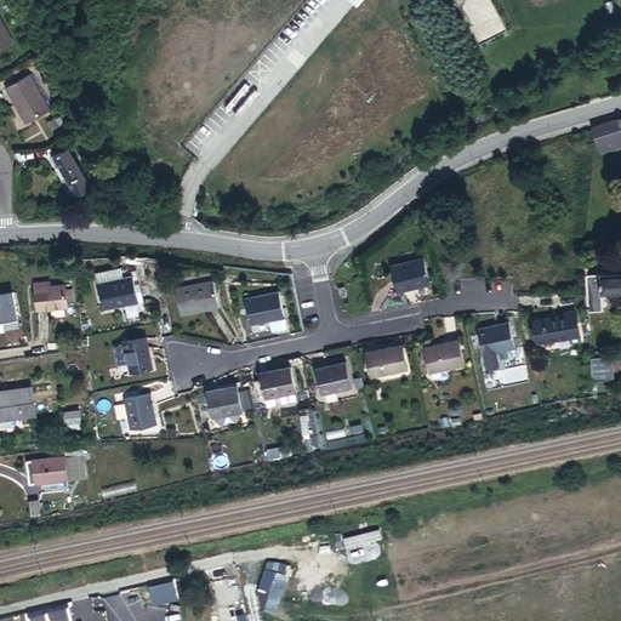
[(46,123),(28,85),(6,96),(24,134),(46,123)]
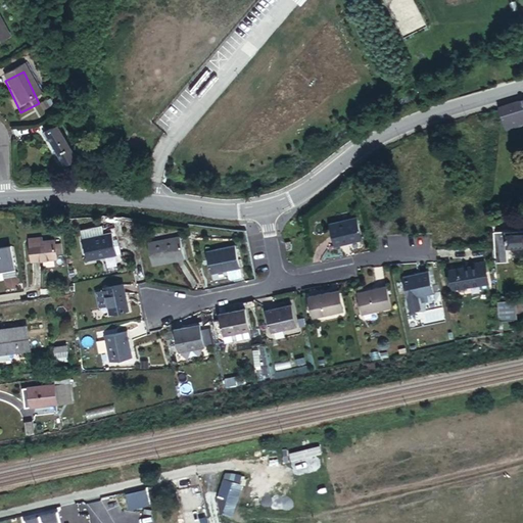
[(522,119),(522,93),(495,102),(503,126),(522,119)]
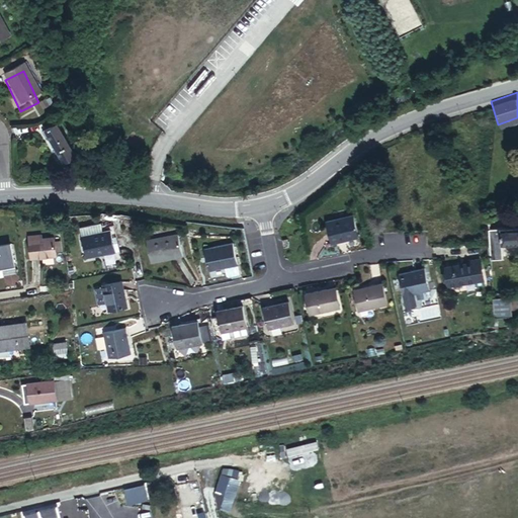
[(47,111),(42,104),(35,107),(39,114),(47,111)]
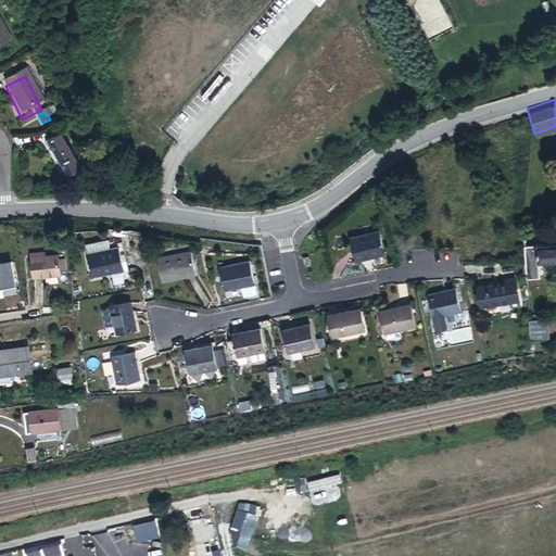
[(80,168),(57,127),(42,135),(46,140),(42,142),(47,149),(50,147),(66,176),(80,168)]
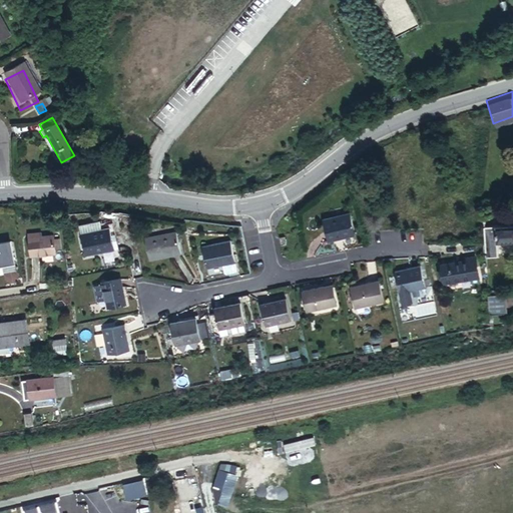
[(356,235),(351,212),(324,217),(329,240),(356,235)]
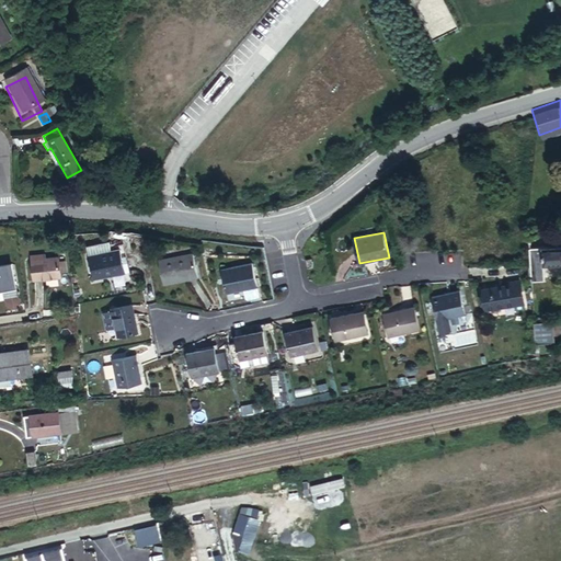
[(126,272),(123,256),(121,248),(112,250),(110,241),(88,247),(95,279),(126,272)]
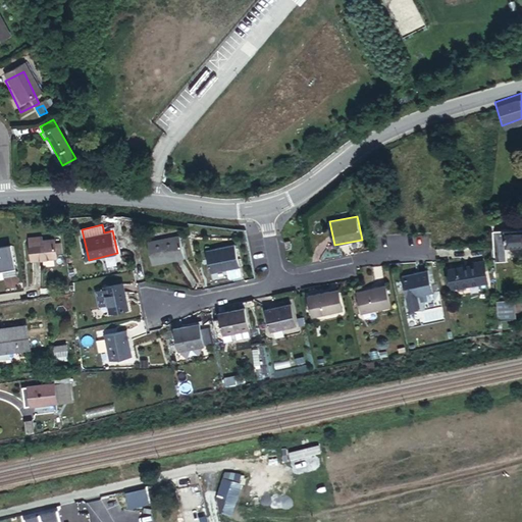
[(521,245),(521,227),(493,229),(494,262),(507,261),(507,246),(521,245)]
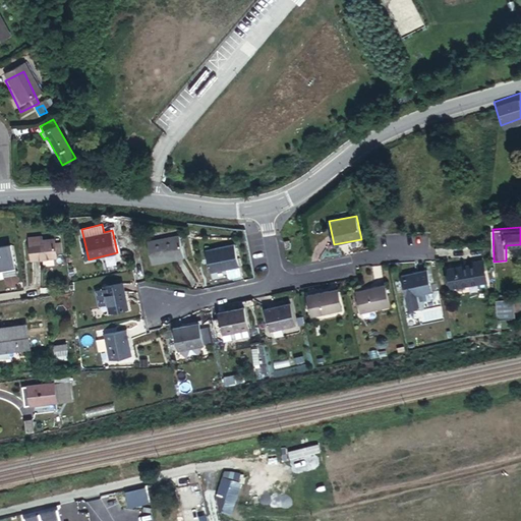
[(57,253),(56,241),(56,238),(43,239),(43,234),(30,236),(32,261),(58,257),(57,253)]
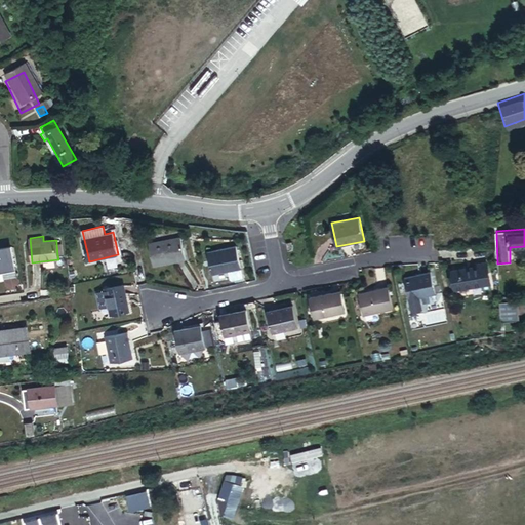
[(149,243),(154,266),(186,259),(182,237),(149,243)]
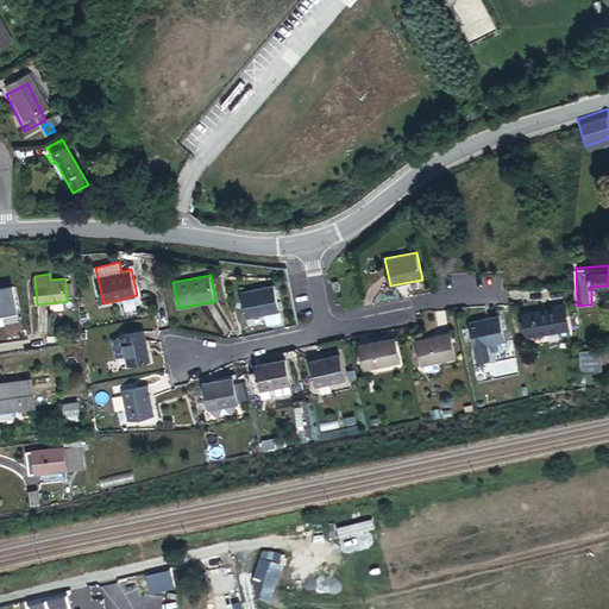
[(284,327),(274,284),(242,292),(248,318),(265,314),(269,331),(284,327)]
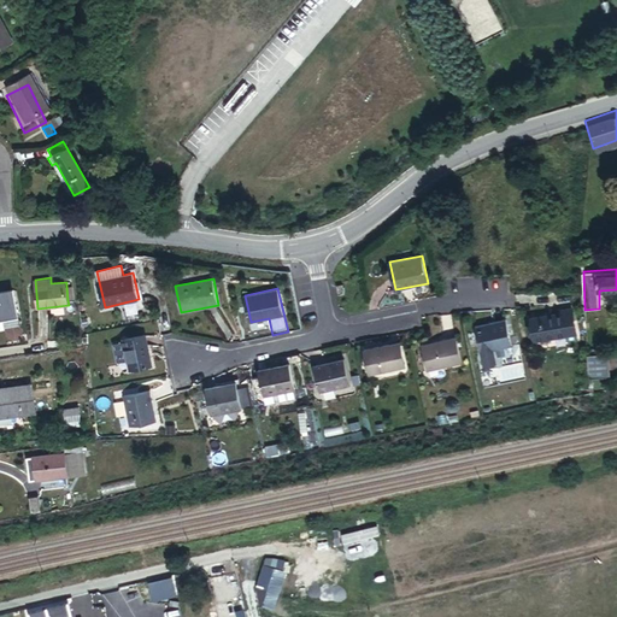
[(18,318),(13,289),(0,291),(0,329),(5,329),(4,321),(18,318)]
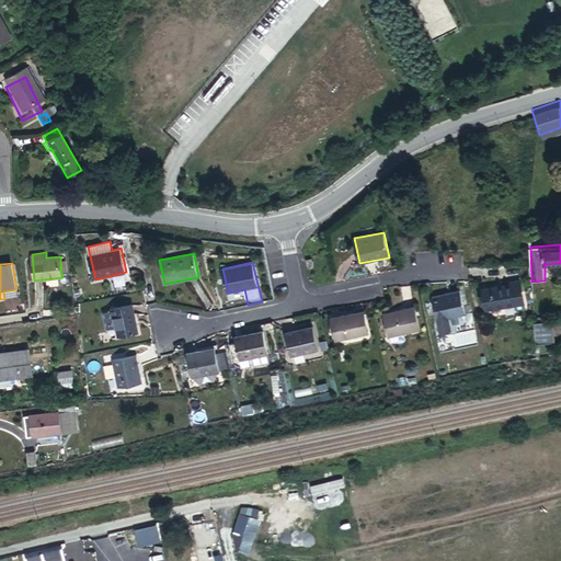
[(483,289),(487,310),(524,304),(521,281),(511,282),(512,285),(483,289)]
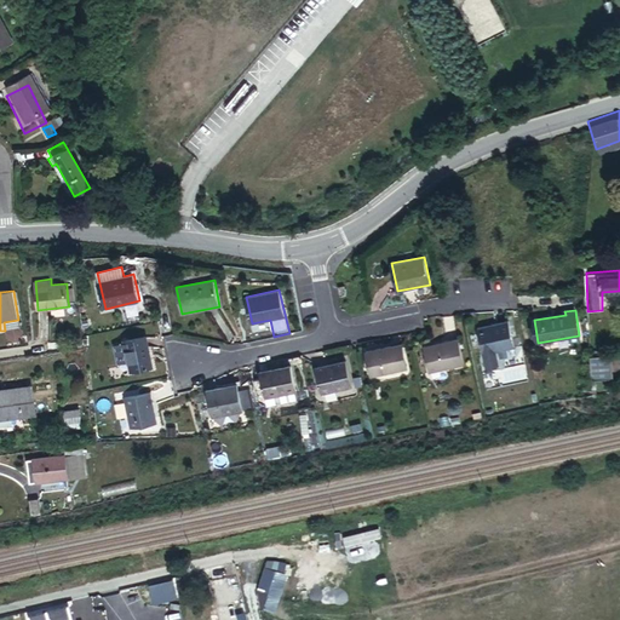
[(514,348),(509,321),(478,327),(486,368),(499,366),(497,351),(514,348)]
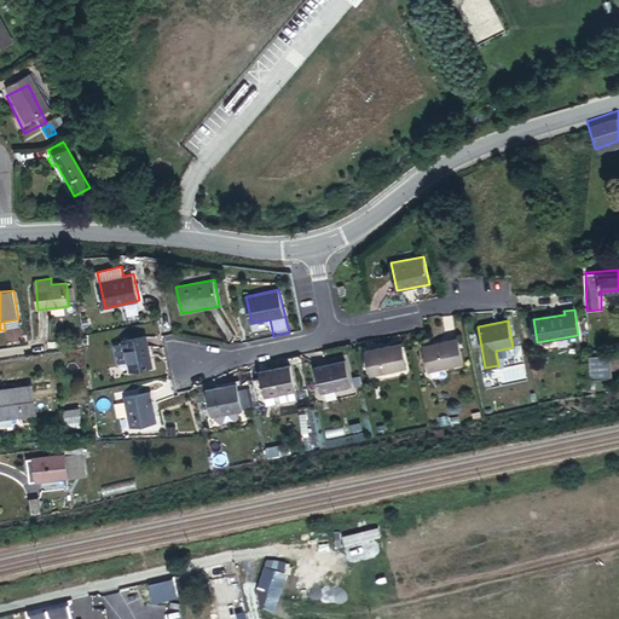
[(154,366),(148,336),(123,340),(123,343),(115,345),(117,363),(127,360),(129,371),(154,366)]
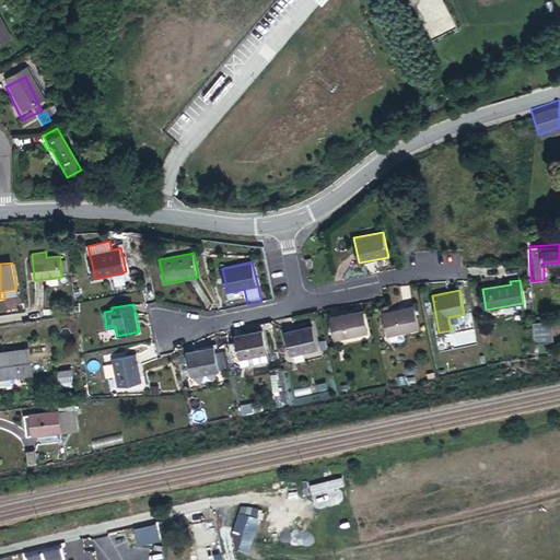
[(419,330),(415,306),(383,313),(388,337),(419,330)]
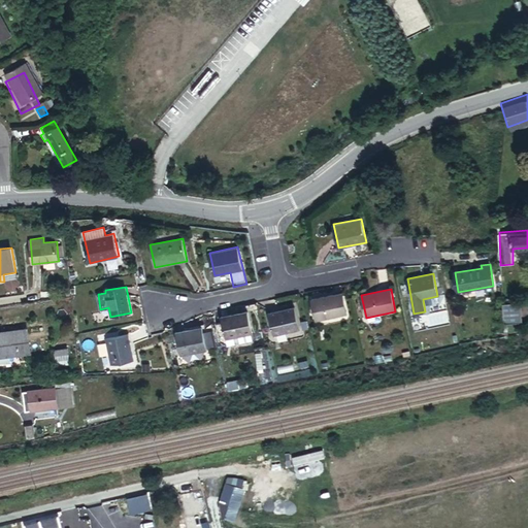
[(311,299),(316,320),(347,315),(342,293),(311,299)]
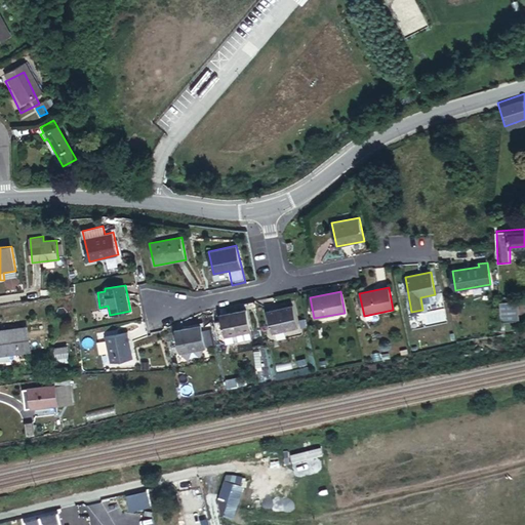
[(519,322),(518,301),(500,303),(501,323),(505,323),(519,322)]
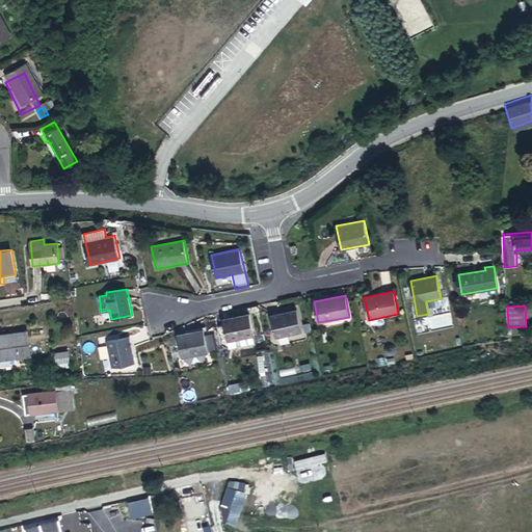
[(301,333),(296,310),(270,315),(276,339),(301,333)]
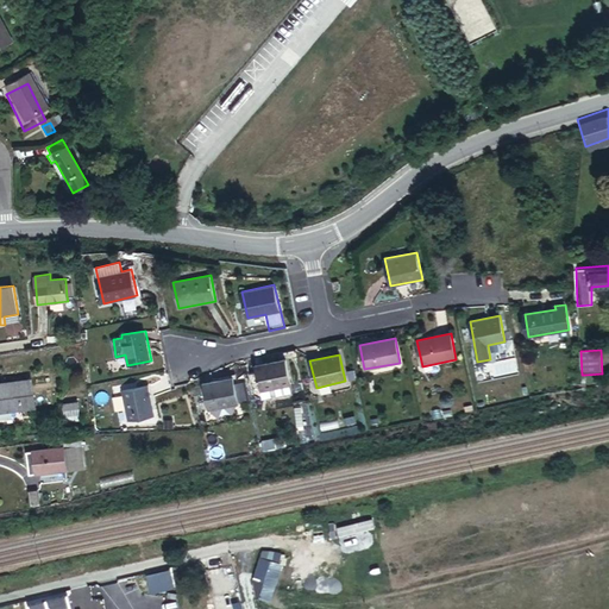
[(292,384),(286,359),(255,366),(261,391),(292,384)]
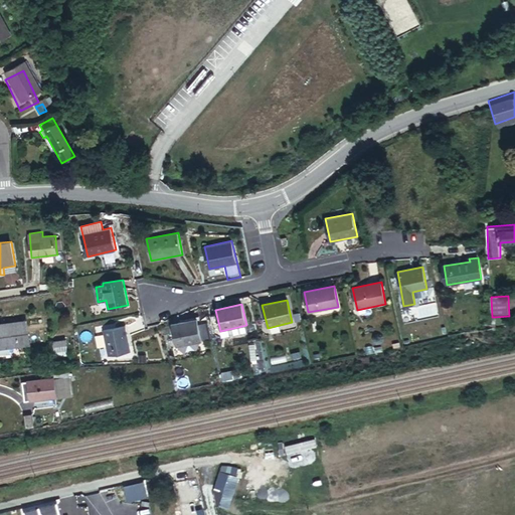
[(201,342),(197,319),(172,324),(176,347),(201,342)]
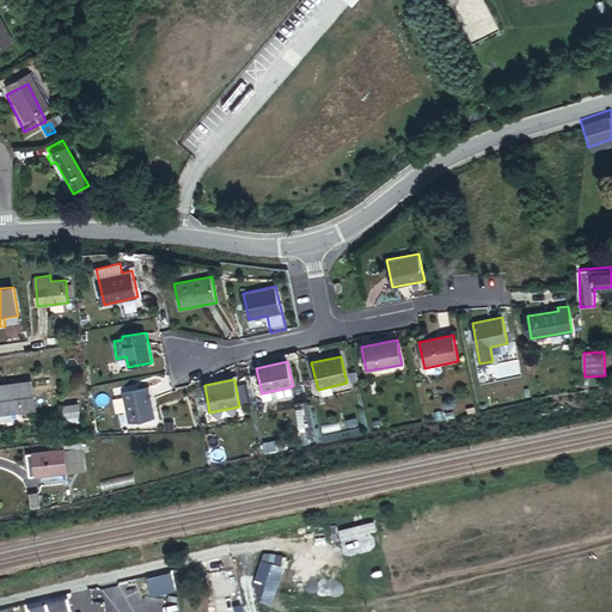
[(0,412),(35,409),(31,381),(0,385),(0,412)]
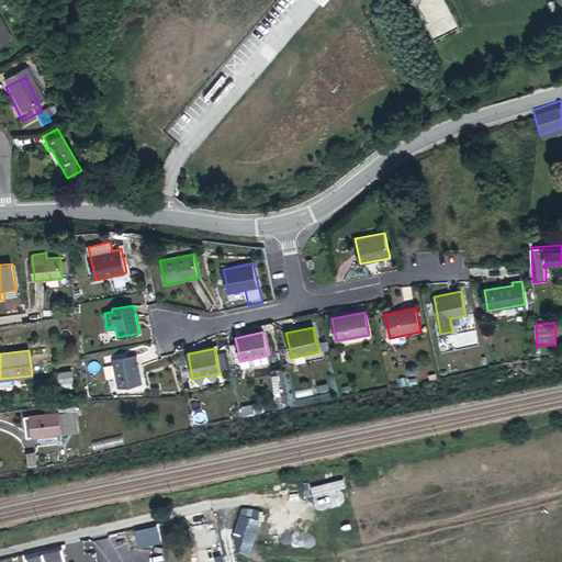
[(143,383),(137,356),(113,360),(119,389),(143,383)]
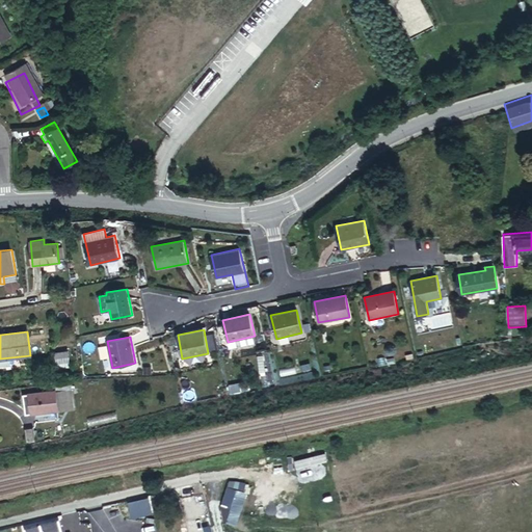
[(70,367),(68,351),(53,353),(54,368),(70,367)]
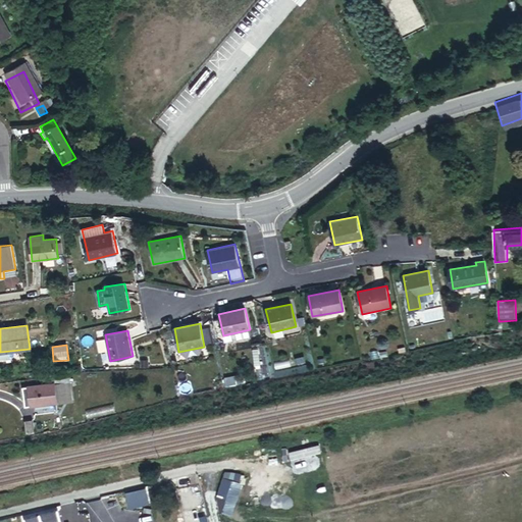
[(219,371),(220,379),(236,377),(235,370),(219,371)]
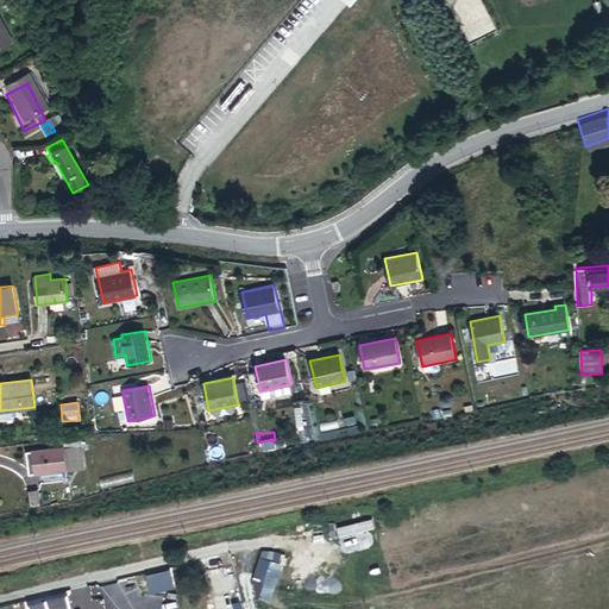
[(85,468),(81,439),(62,441),(63,447),(27,452),(30,475),(85,468)]
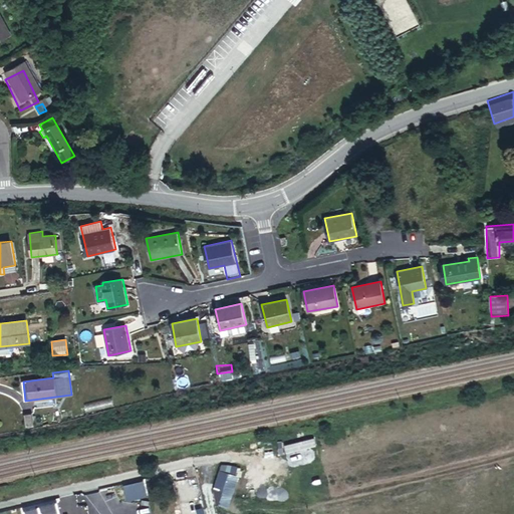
[(34,428),(32,414),(24,415),(25,429),(34,428)]
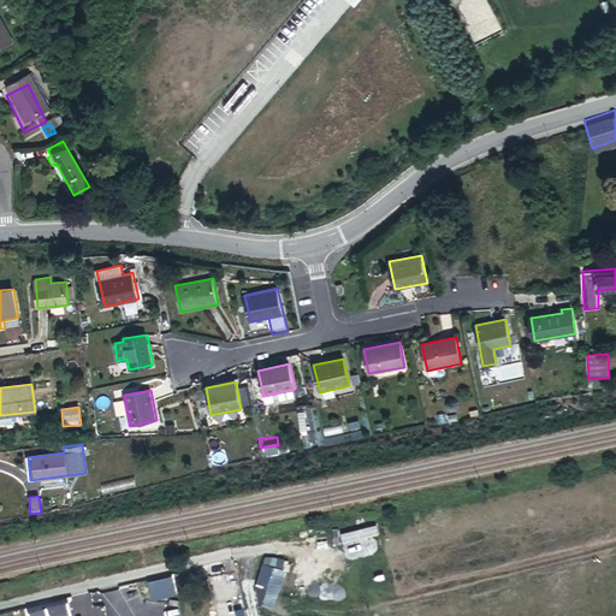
[(264,564),(274,568),(278,558),(266,557),(264,564)]
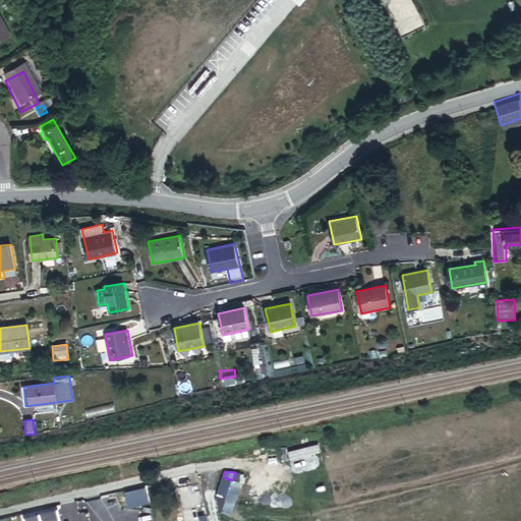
[(234,507),(242,483),(232,480),(223,477),(217,498),(219,509),(231,515),(234,507)]
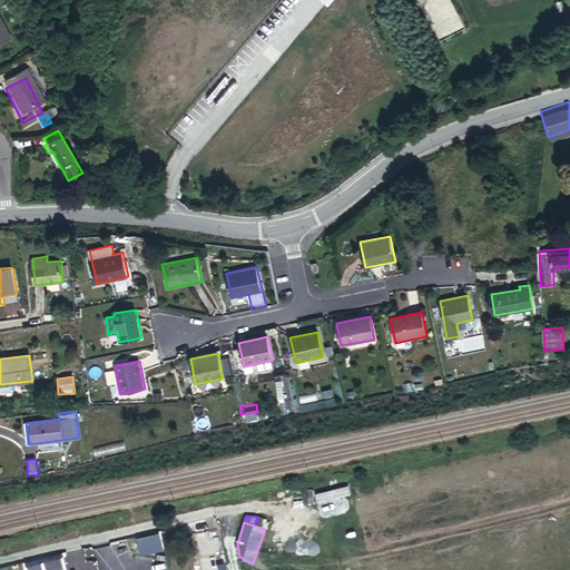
[(65,569),(62,558),(26,567),(26,569),(65,569)]
